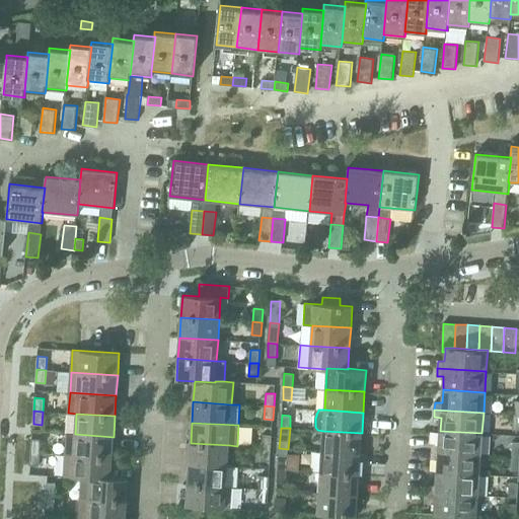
[(323,431),(321,451),(360,454),(362,433),(323,431)]
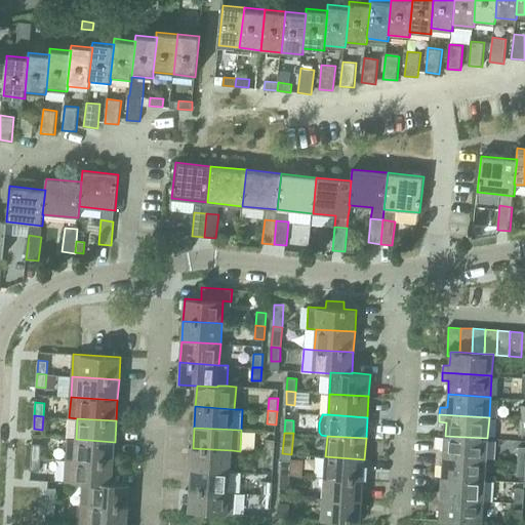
[(437,448),(437,456),(486,459),(487,438),(445,436),(444,449),(437,448)]
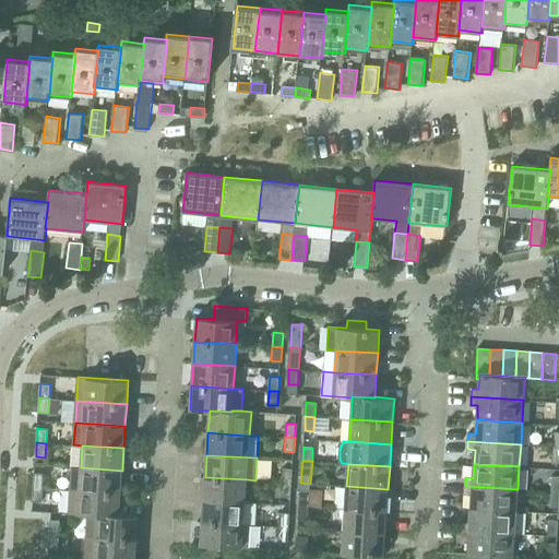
[(72,467),(71,489),(121,492),(122,471),(81,467),(72,467)]
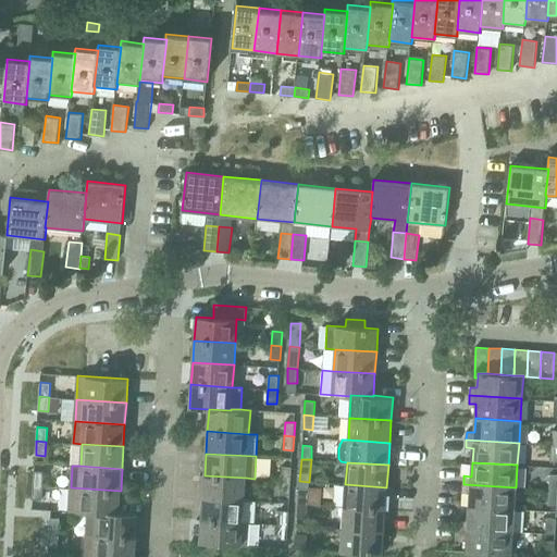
[(282,466),(282,480),(291,481),(292,467),(282,466)]
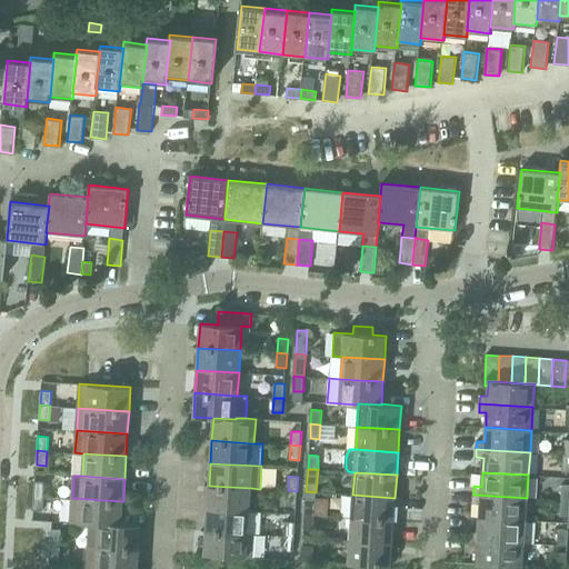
[(36,481),(35,496),(45,497),(45,482),(36,481)]
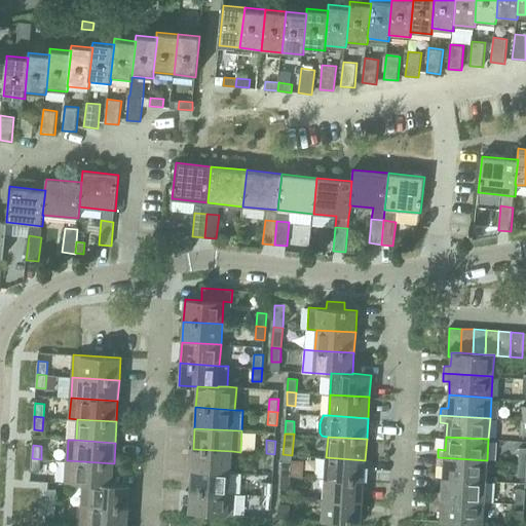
[(193,449),(191,470),(230,473),(232,451),(193,449)]
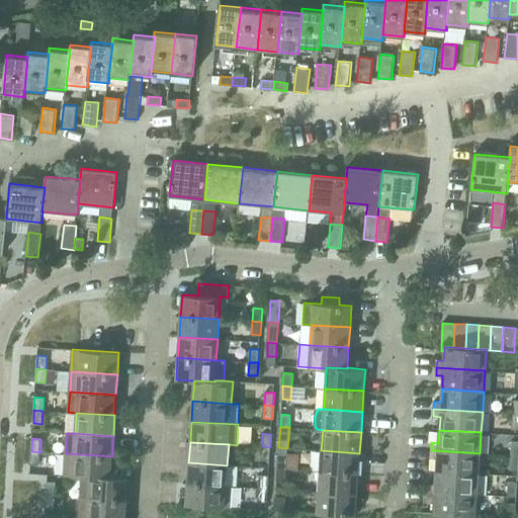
[(270,447),(262,446),(261,459),(270,460),(270,447)]
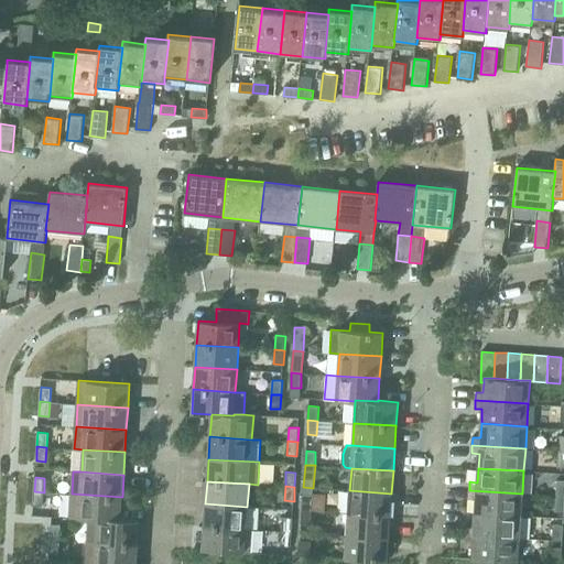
[(303,487),(302,510),(312,510),(313,488),(303,487)]
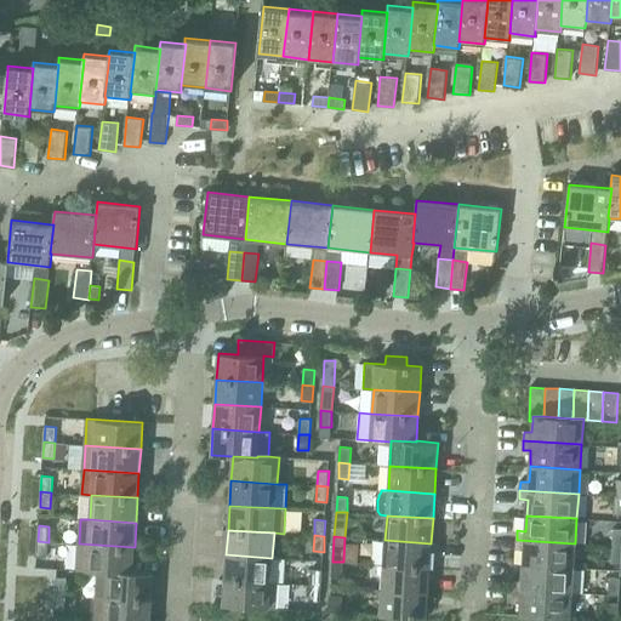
[(385,540),(383,564),(429,568),(429,558),(436,559),(437,543),(431,543),(385,540)]
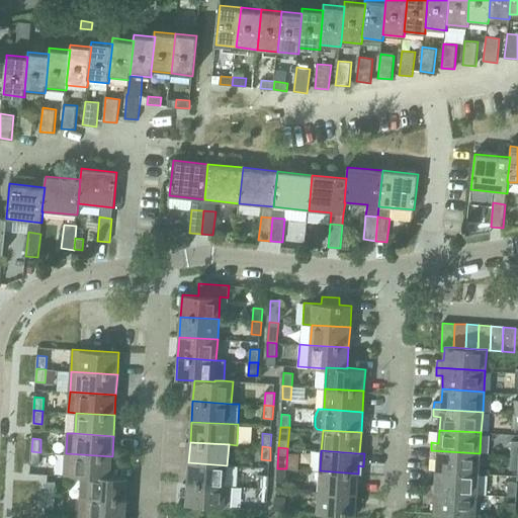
[(437,458),(436,471),(479,473),(480,453),(431,450),(430,457),(437,458)]
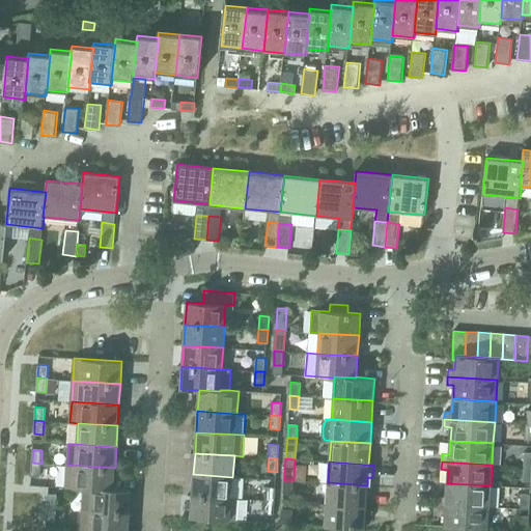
[(42,464),(32,463),(31,476),(40,477),(42,464)]
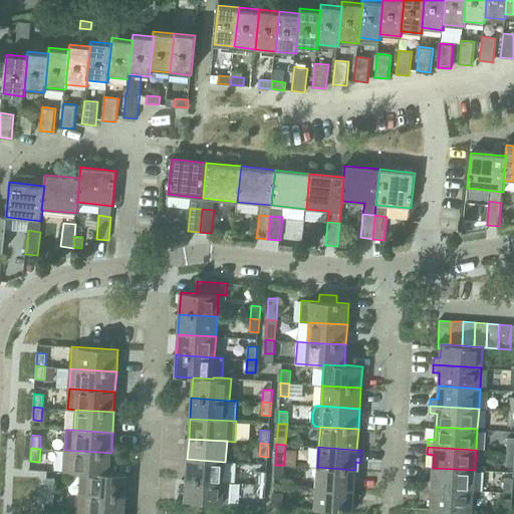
[(81,473),(89,474),(89,473),(109,474),(109,473),(111,453),(65,450),(63,472),(81,473)]
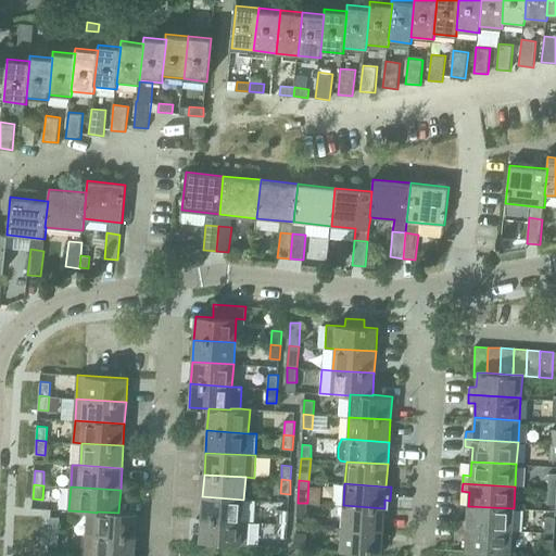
[(202,496),(201,519),(242,521),(243,500),(202,496)]
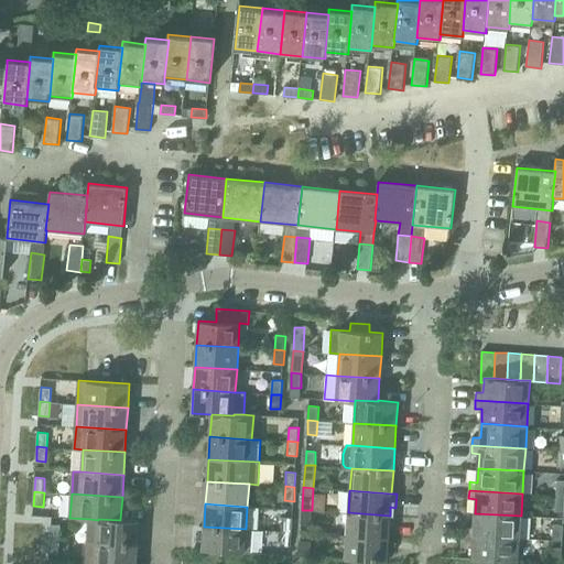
[(312,510),(302,510),(301,524),(311,524),(312,510)]
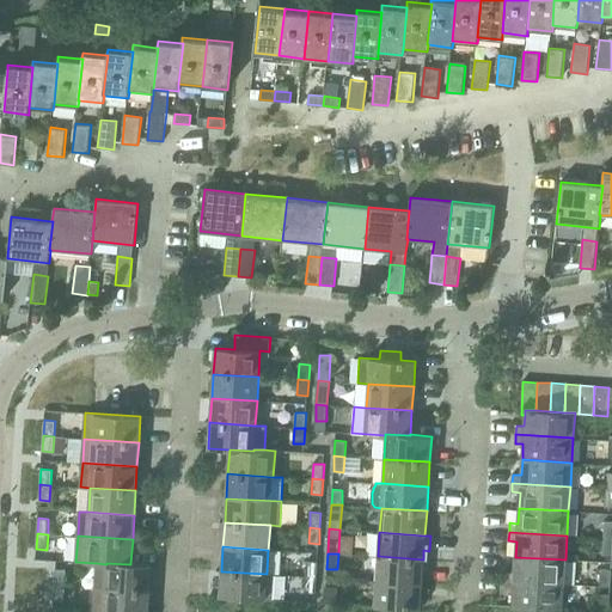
[(378,556),(377,581),(422,583),(423,560),(378,556)]
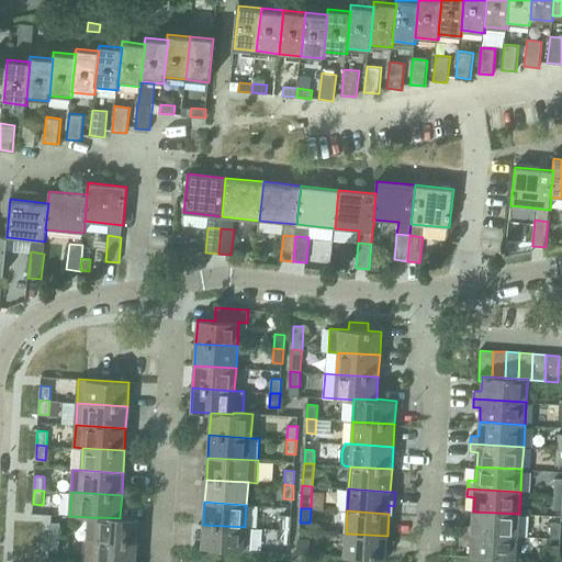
[(464,525),(464,534),(517,536),(519,514),(473,512),(472,525),(464,525)]
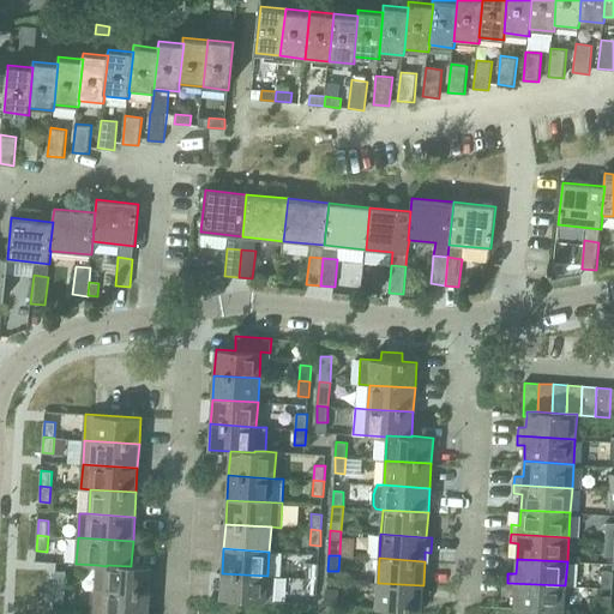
[(308,563),(307,578),(318,578),(319,563),(308,563)]
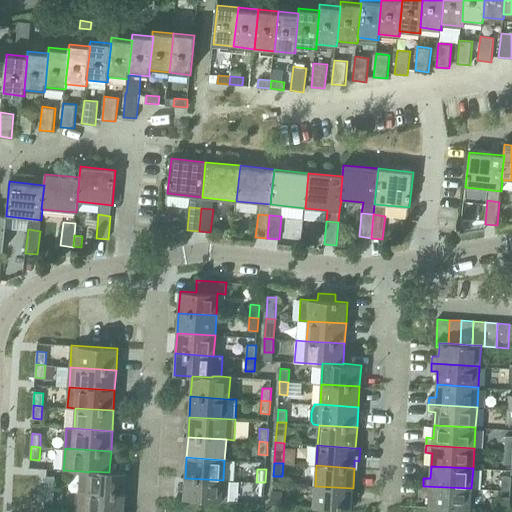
[(81,471),(79,491),(125,494),(127,472),(109,471),(109,472),(89,471),(89,472),(81,471)]
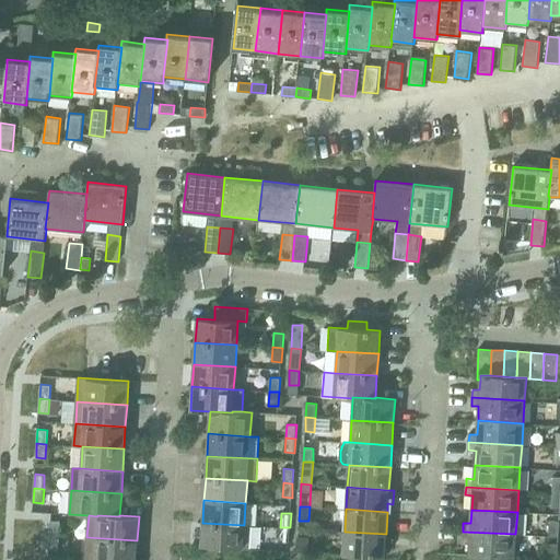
[(50,521),(50,535),(59,535),(60,521),(50,521)]
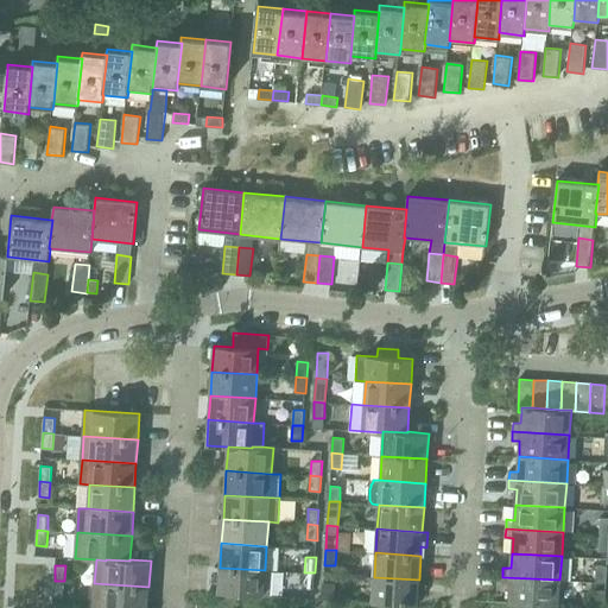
[(596,582),(607,583),(607,565),(597,565),(596,582)]
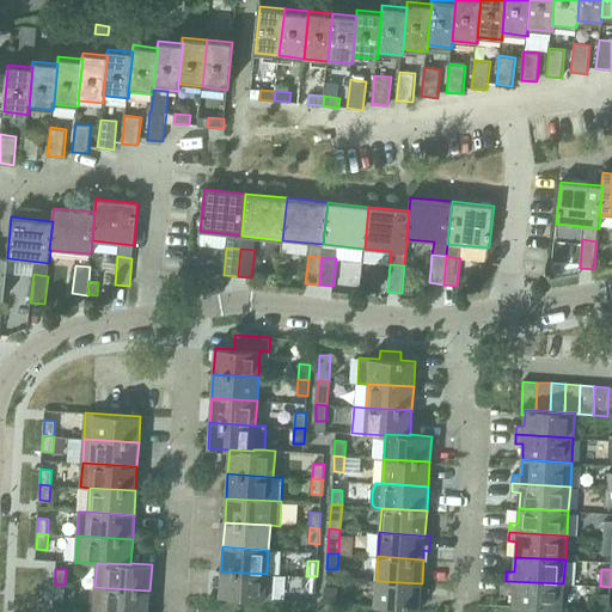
[(221,571),(220,597),(265,599),(273,599),(274,574),(267,574),(221,571)]
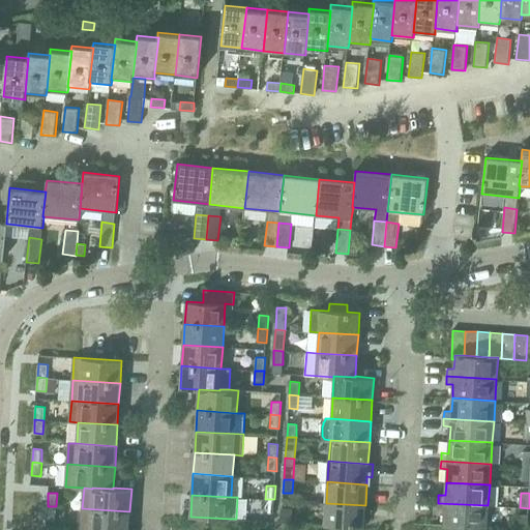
[(274,499),(265,499),(264,512),(273,512),(274,499)]
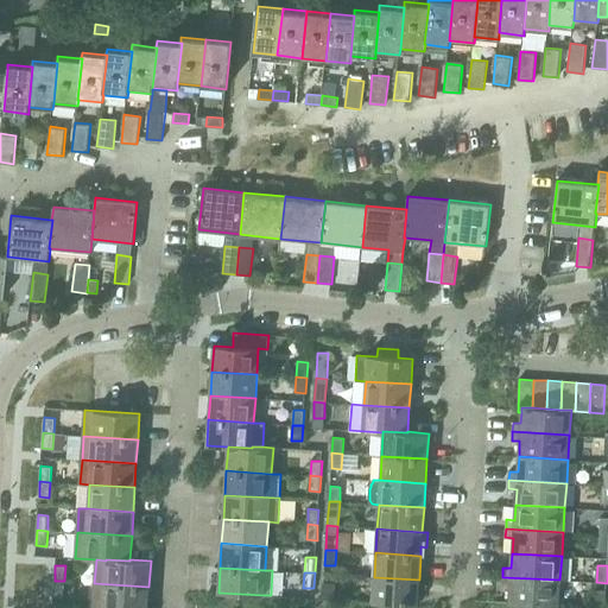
[(419,580),(374,577),(372,602),(417,606),(419,580)]
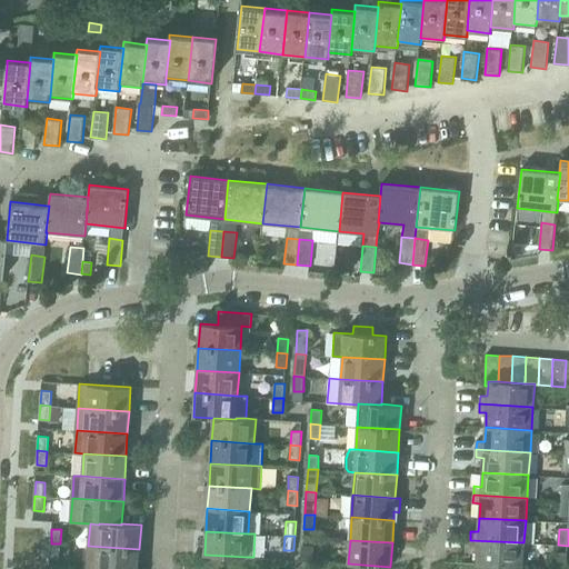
[(523,542),(470,540),(469,548),(477,548),(476,563),(522,566),(523,542)]
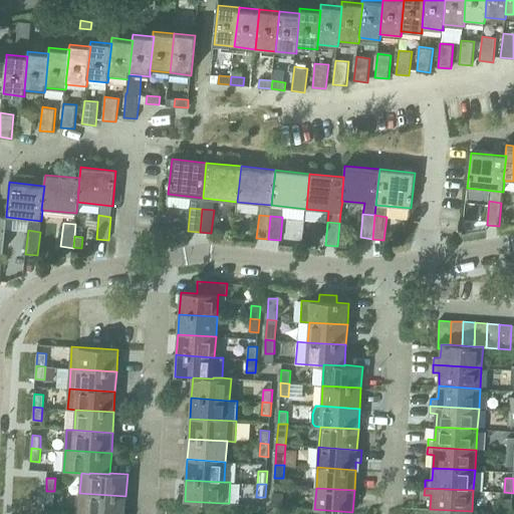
[(54,491),(46,491),(45,504),(54,504),(54,491)]
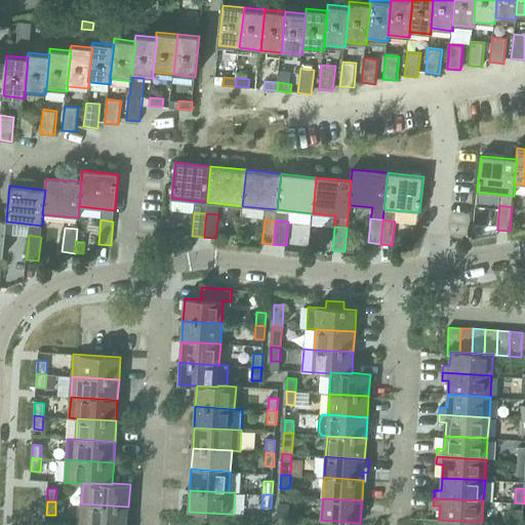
[(279,502),(278,517),(287,518),(288,503),(279,502)]
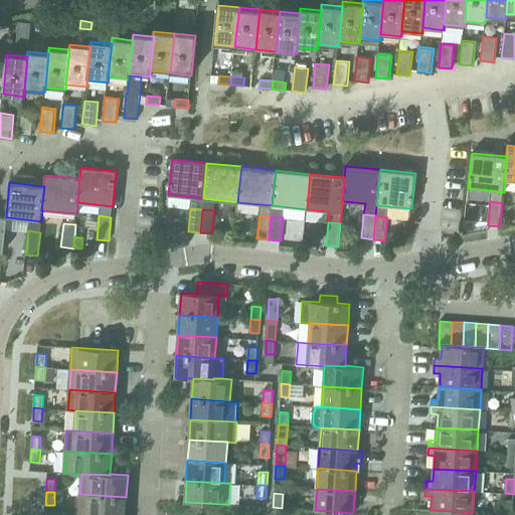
[(79,494),(78,514),(89,514),(125,514),(126,497),(79,494)]
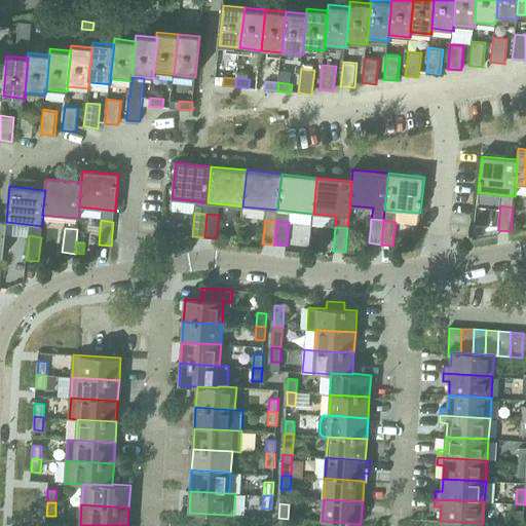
[(524,511),(516,511),(515,525),(523,525),(524,511)]
